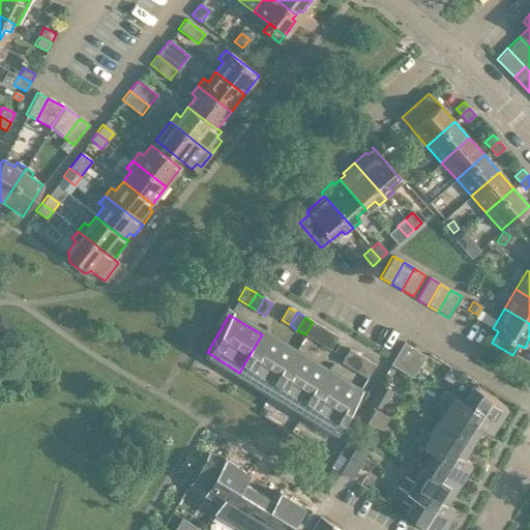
[(314,340),(321,327),(313,322),(305,334),(314,340)]
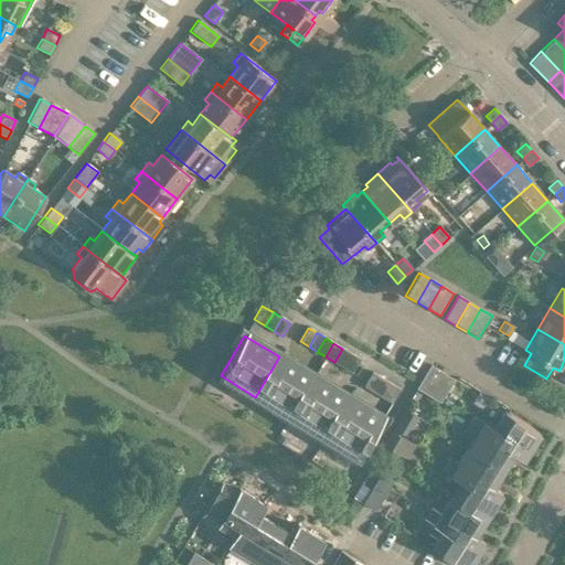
[(342,368),(351,353),(342,349),(334,362),(342,368)]
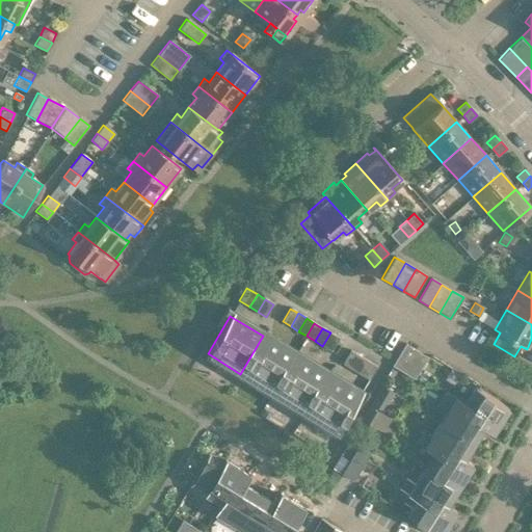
[(330,350),(336,342),(339,338),(330,333),(322,346),(330,350)]
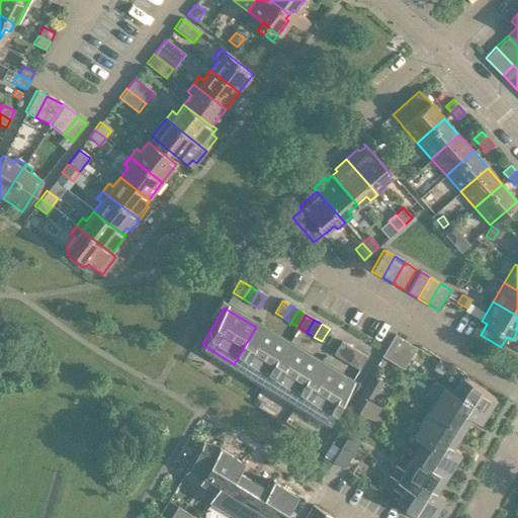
[(234,364),(265,382),(287,346),(256,327),(234,364)]
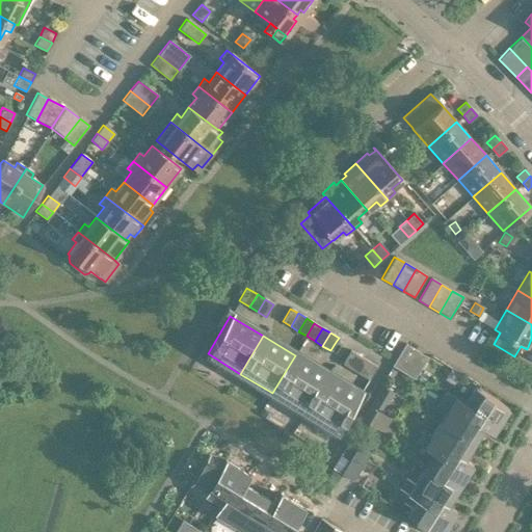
[(417,350),(406,344),(394,364),(393,366),(404,372),(417,350)]
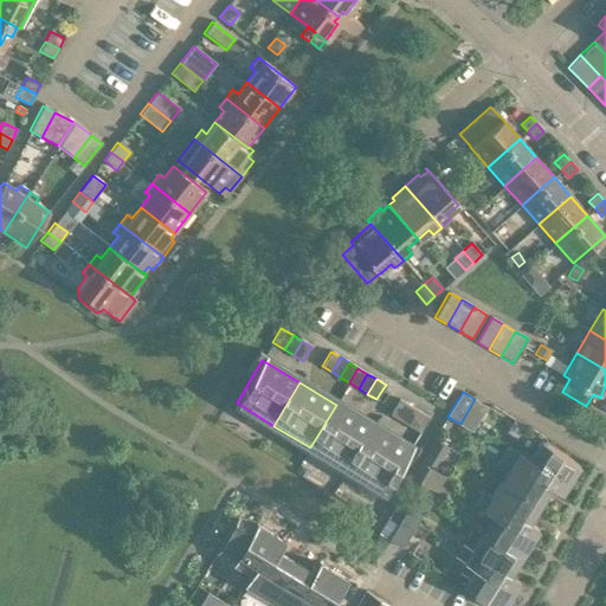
[(389,414),(399,420),(407,405),(399,399),(389,414)]
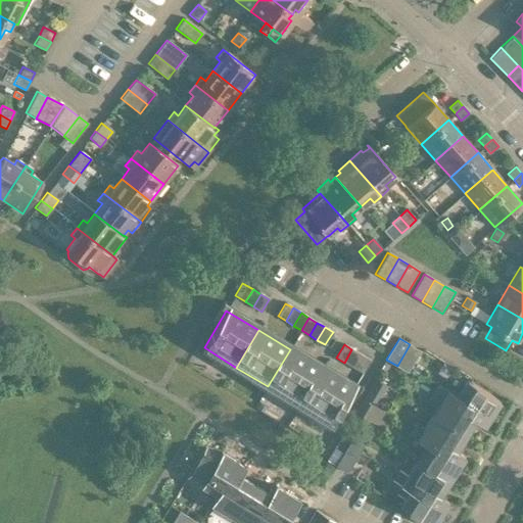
[(419,351),(420,350),(410,344),(397,366),(407,372),(419,351)]
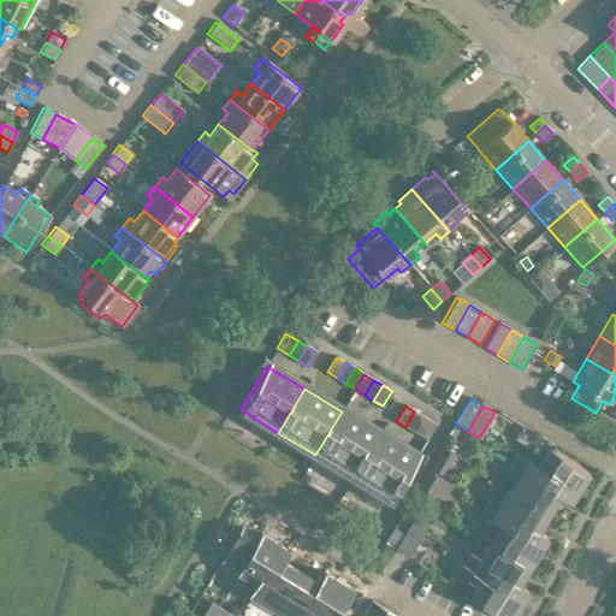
[(353,478),(378,434),(342,412),(315,455),(353,478)]
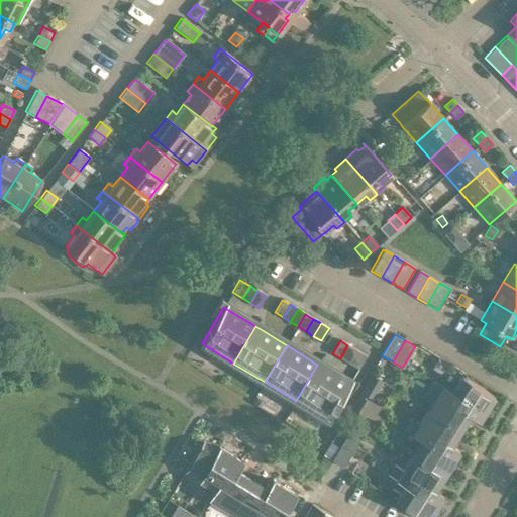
[(347,345),(340,358),(348,363),(355,350),(347,345)]
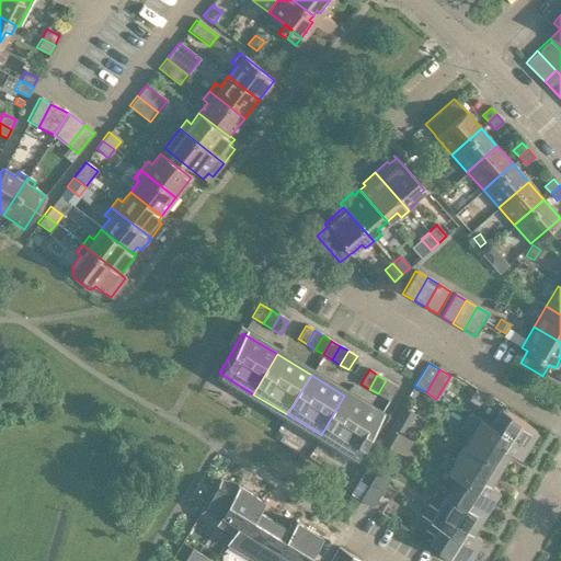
[(386,380),(378,393),(387,399),(395,386),(386,380)]
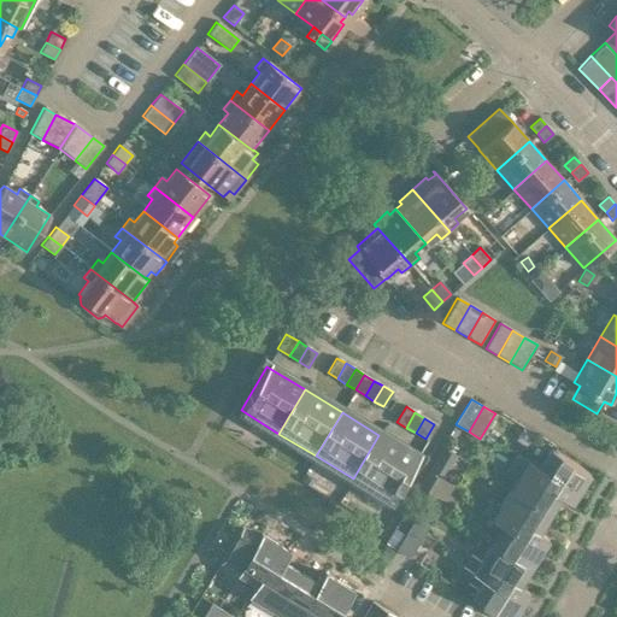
[(391,501),(399,487),(417,458),(378,435),(353,479),(391,501)]
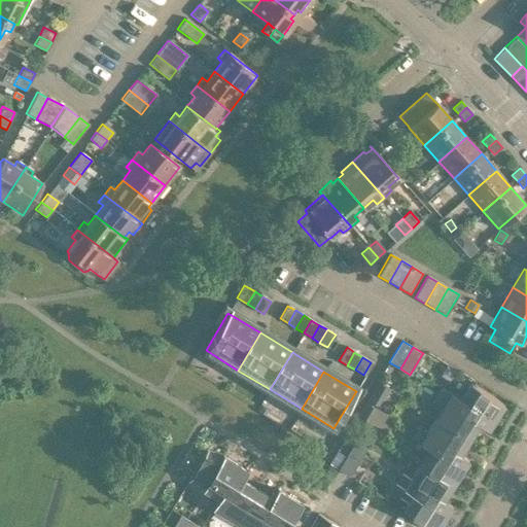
[(377,405),(388,387),(378,381),(367,398),(377,405)]
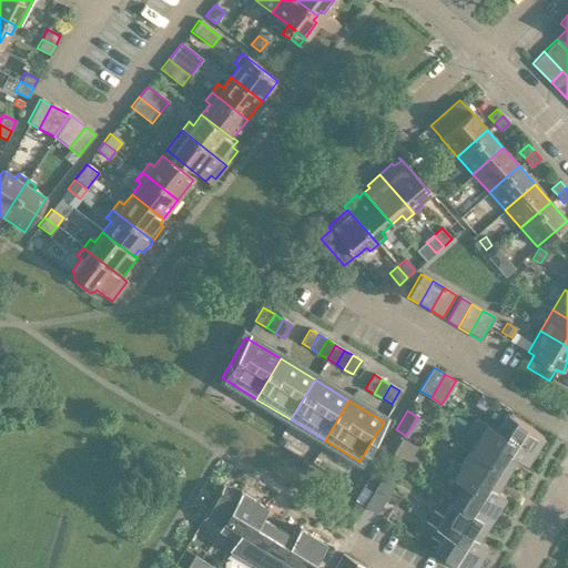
[(507,413),(496,430),(495,432),(507,439),(503,446),(516,455),(516,456),(526,462),(543,435),(507,413)]
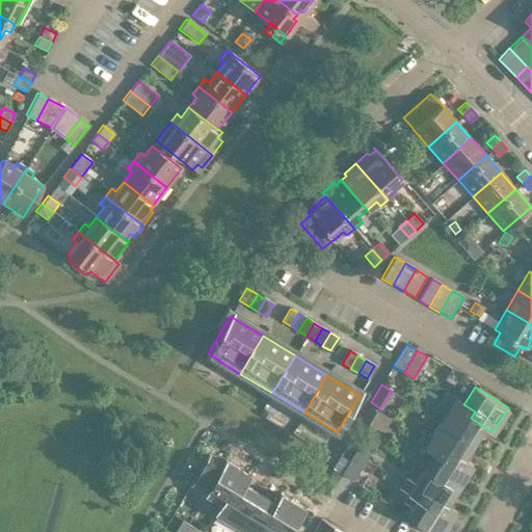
[(473,443),(483,427),(483,426),(471,418),(475,411),(463,404),(464,403),(447,392),(440,402),(449,408),(440,422),(473,443)]
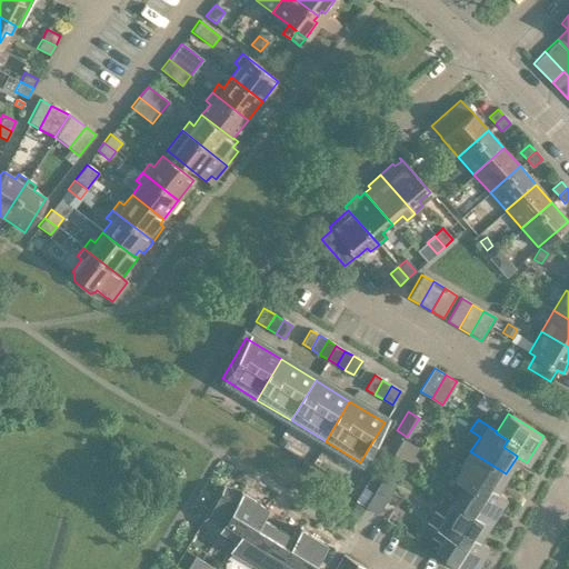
[(393,459),(406,441),(395,433),(383,452),(393,459)]
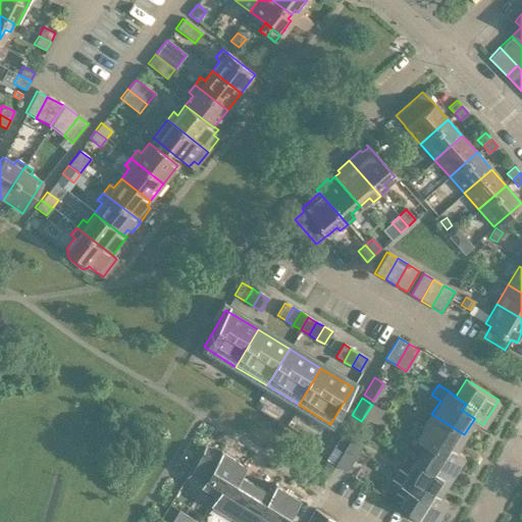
[(254,407),(260,410),(264,405),(258,402),(254,407)]
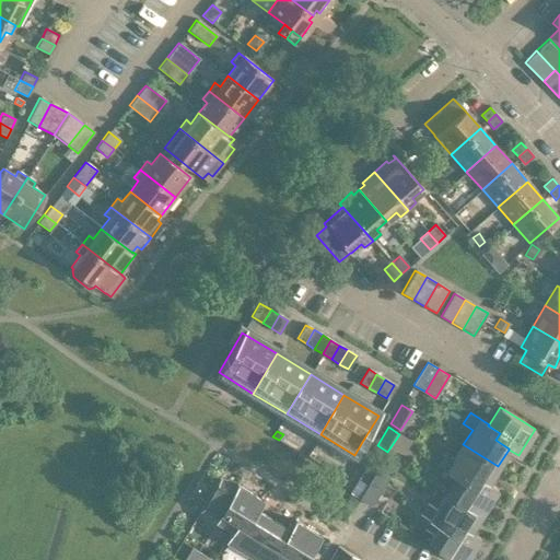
[(498,466),(463,444),(454,459),(444,454),(436,465),(455,477),(456,476),(468,483),(474,475),(487,483),(488,482),(498,466)]
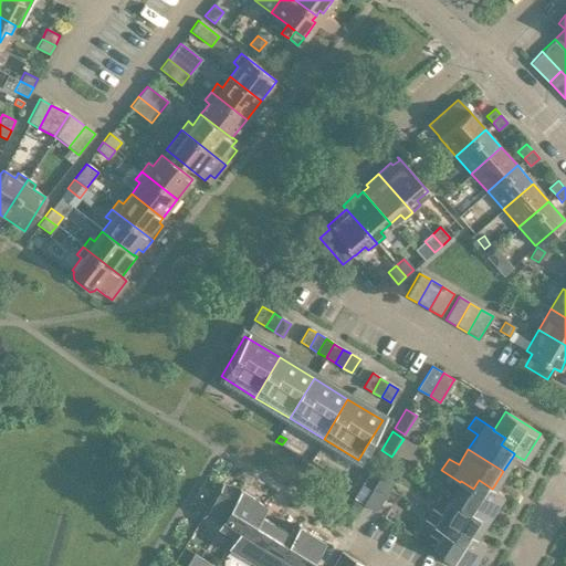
[(375,484),(387,491),(394,481),(381,473),(375,484)]
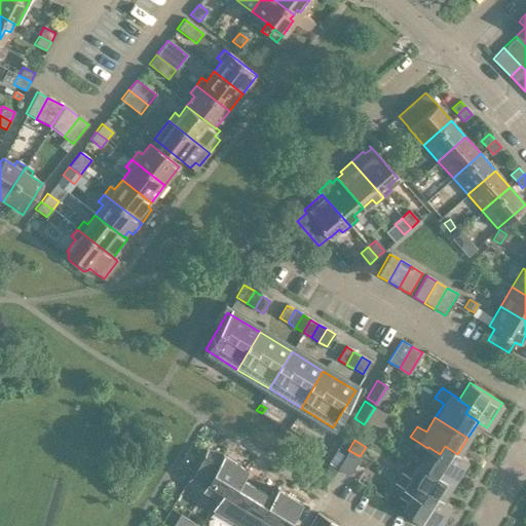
[(428,447),(427,448),(419,462),(451,483),(466,459),(458,453),(457,454),(445,446),(440,454),(428,447)]
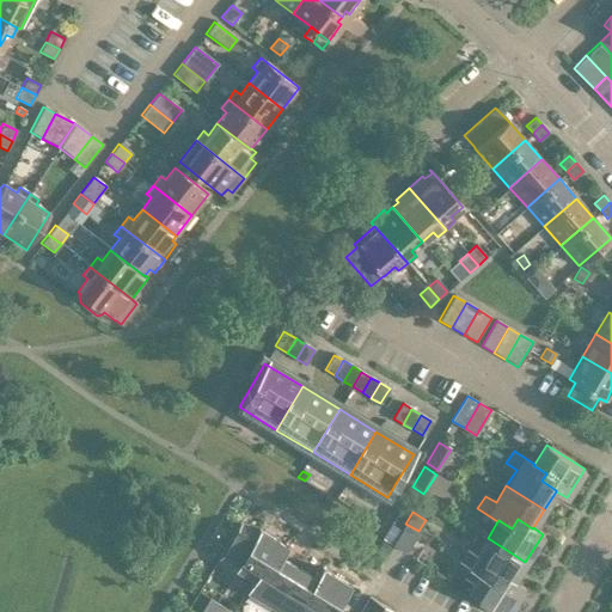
[(256,533),(239,524),(219,558),(234,568),(256,534),(256,533)]
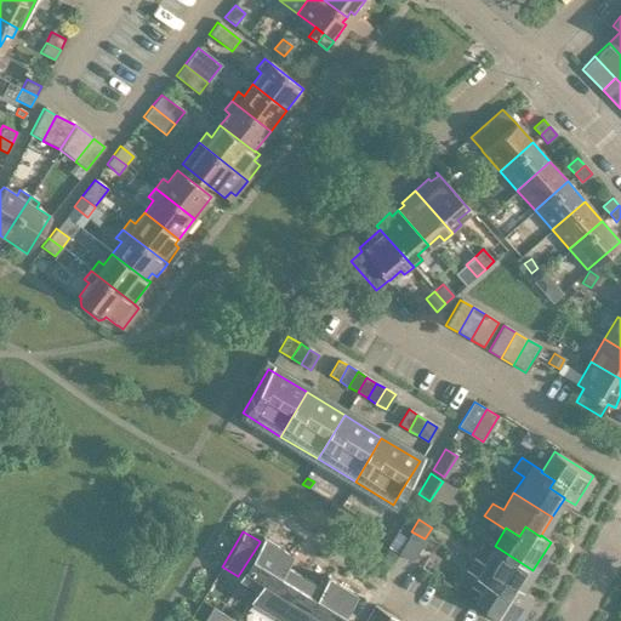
[(411,531),(399,552),(411,560),(425,539),(411,531)]
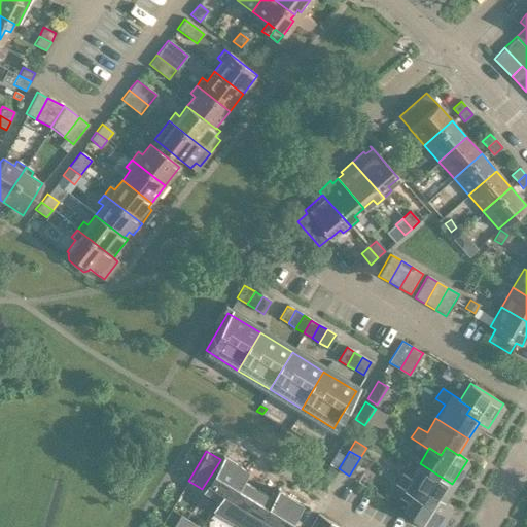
[(202,489),(217,499),(218,499),(225,487),(234,492),(241,480),(242,481),(247,471),(222,456),(202,489)]
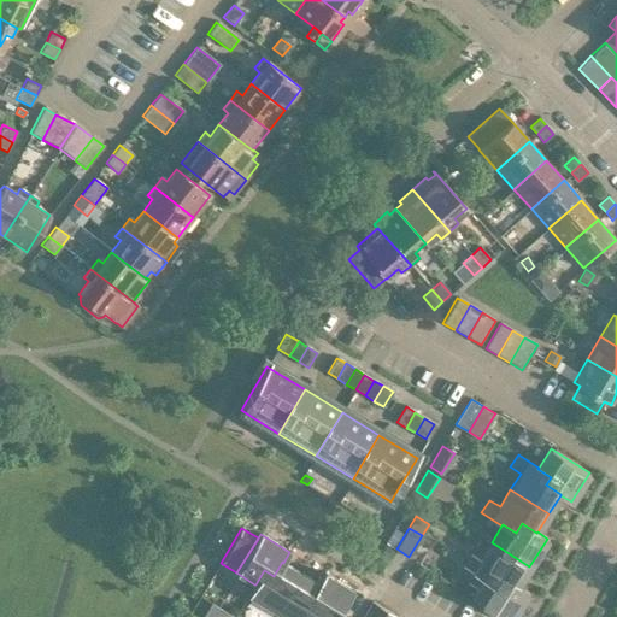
[(517,586),(518,586),(529,566),(492,542),(480,560),(470,554),(462,566),(472,573),(472,571),(497,587),(503,577),(517,586)]
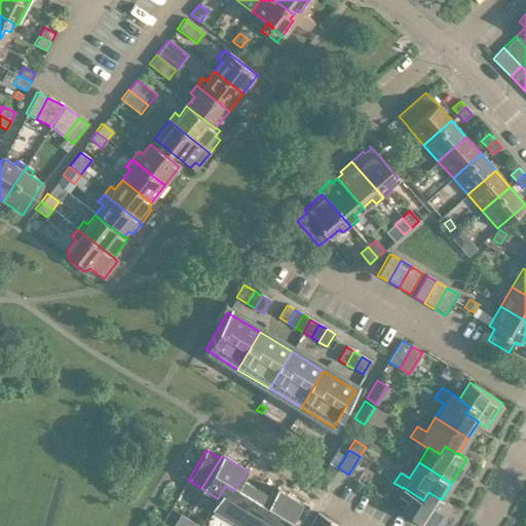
[(212,506),(236,522),(256,488),(241,480),(240,479),(233,491),(225,486),(218,498),(217,498),(212,506)]
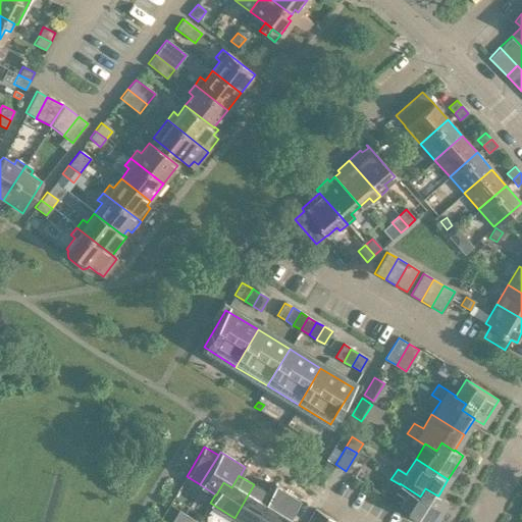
[(403,497),(399,505),(426,521),(433,521),(447,501),(438,496),(437,496),(425,488),(420,497),(400,483),(400,484),(395,491),(403,497)]
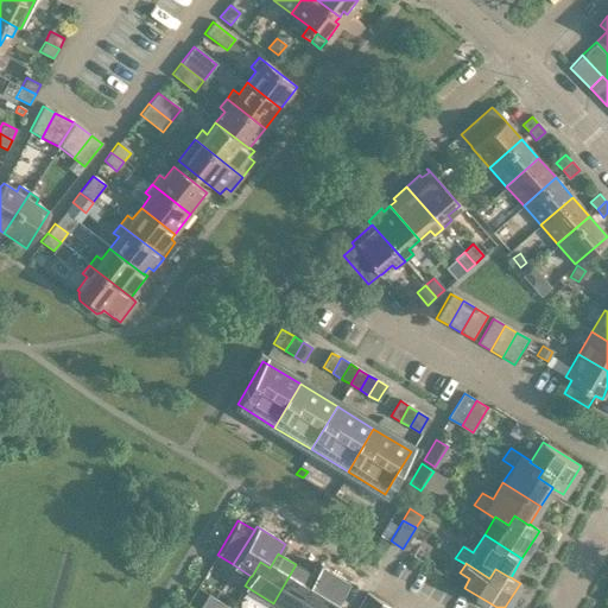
[(296,564),(273,603),(280,607),(306,607),(315,595),(305,589),(314,576),(312,575),(296,564)]
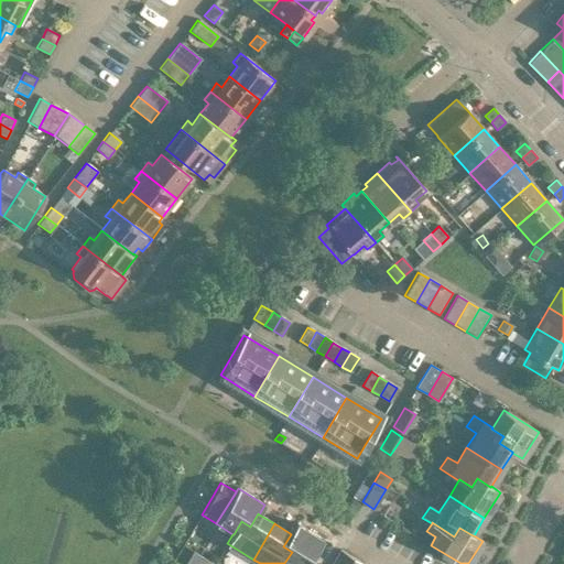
[(296,523),(290,533),(291,534),(283,546),(292,552),(284,563),(307,563),(323,540),(296,523)]
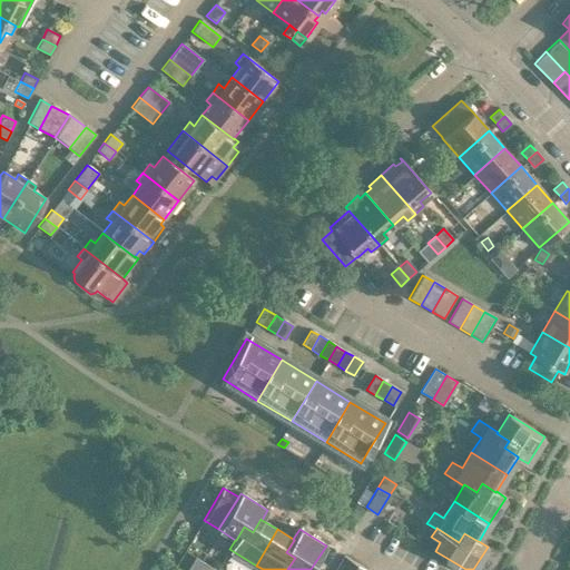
[(336,568),(340,569),(365,569),(343,557),(336,568)]
